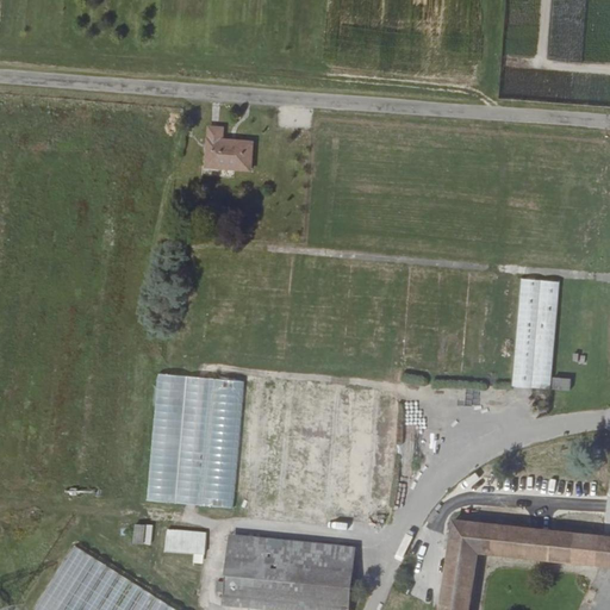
[(212,126),(210,151),(216,153),(216,165),(253,169),(255,142),(228,138),(228,128),(212,126)]
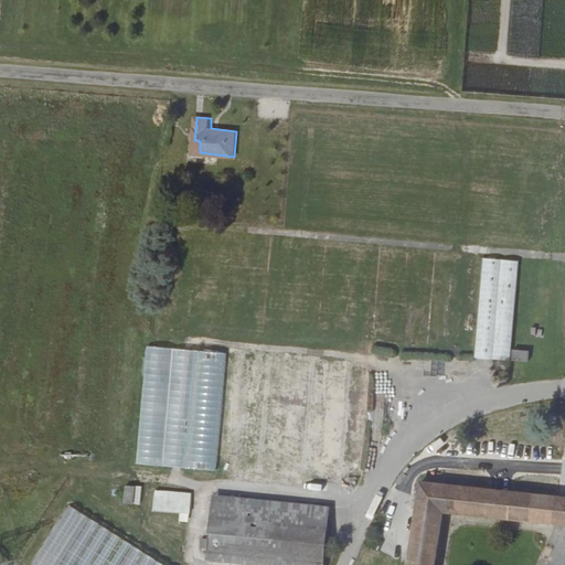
[(511,361),(516,259),(480,258),(475,359),(511,361)]
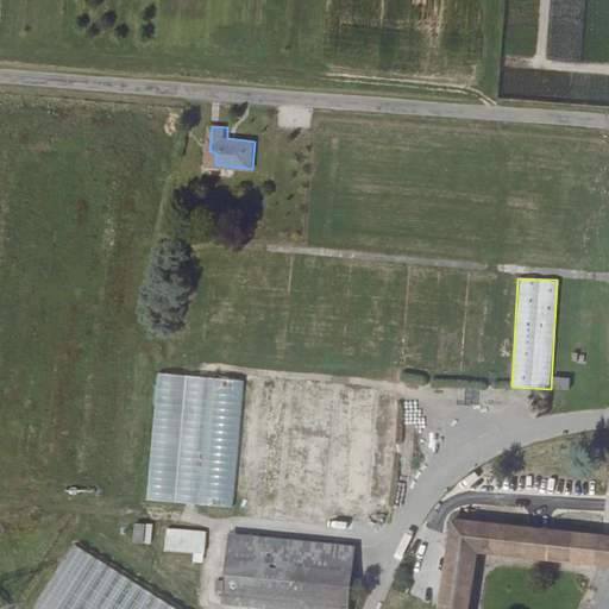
[(581,357),(579,366),(589,366),(590,358),(581,357)]
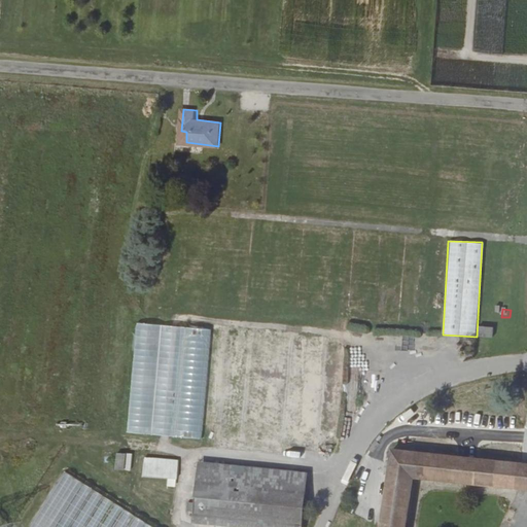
[(492,338),(492,326),(477,326),(476,337),(492,338)]
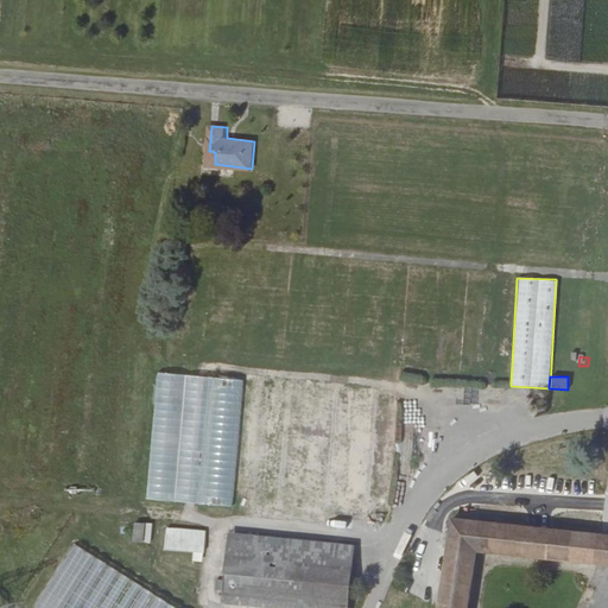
[(415,451),(422,450),(420,435),(412,436),(415,451)]
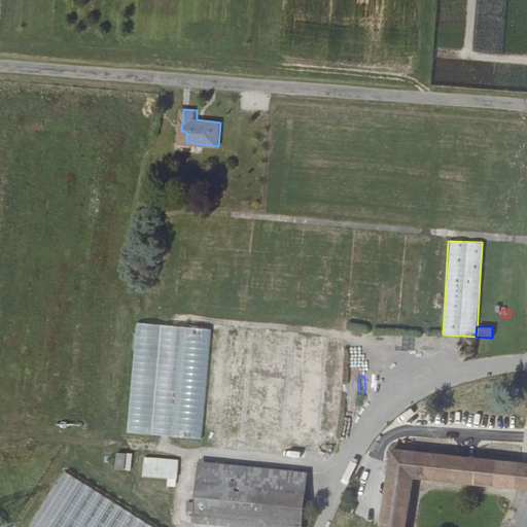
[(398,457),(385,526),(410,526),(421,484),(520,494),(524,463),(399,448),(398,457)]
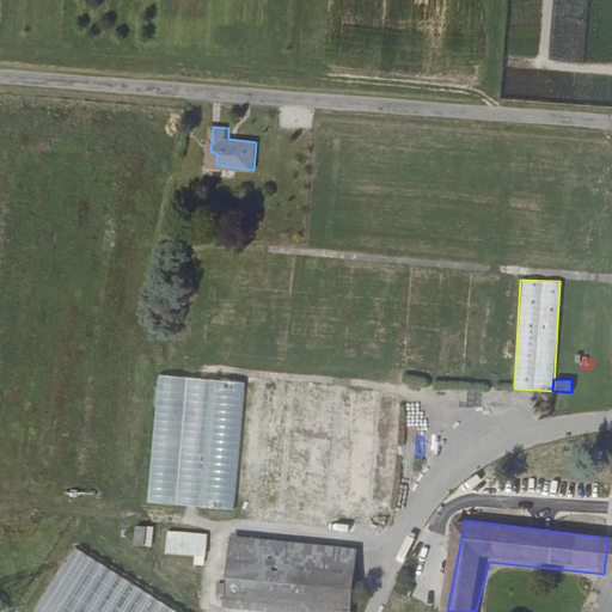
[(130,546),(150,548),(151,527),(132,526),(130,546)]
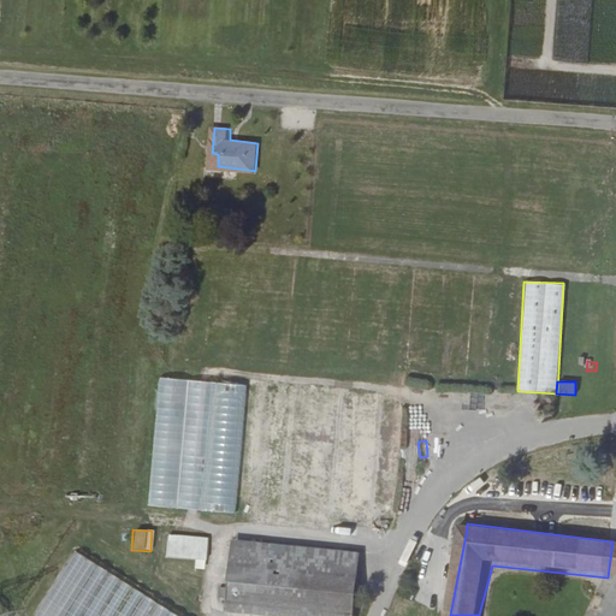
[(203,569),(206,537),(166,535),(165,558),(194,560),(193,569),(203,569)]
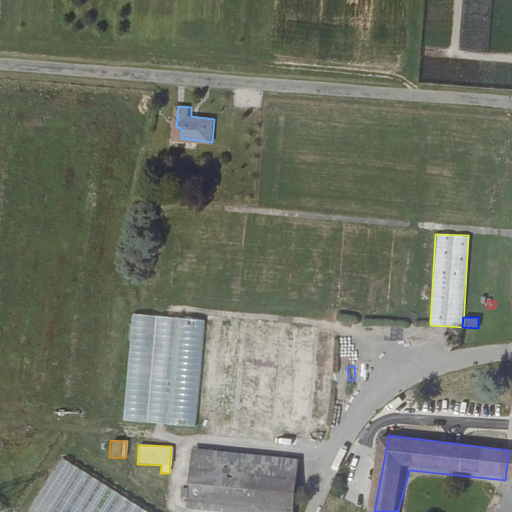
[(192,449),(190,507),(255,511),(300,511),(302,457),(192,449)]
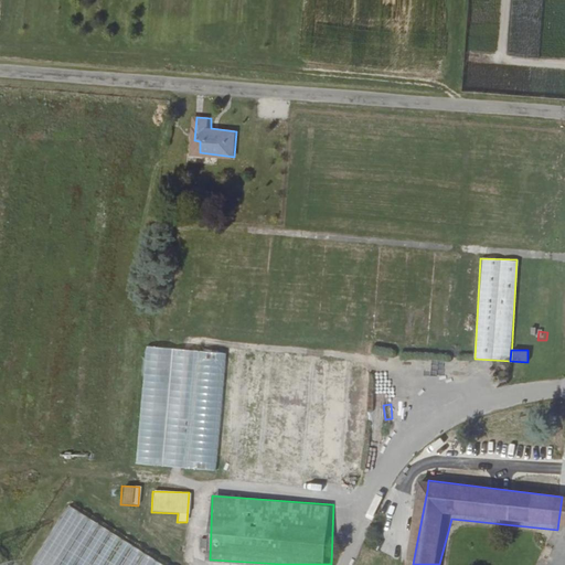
[(32,564),(164,564),(71,505),(32,564)]
